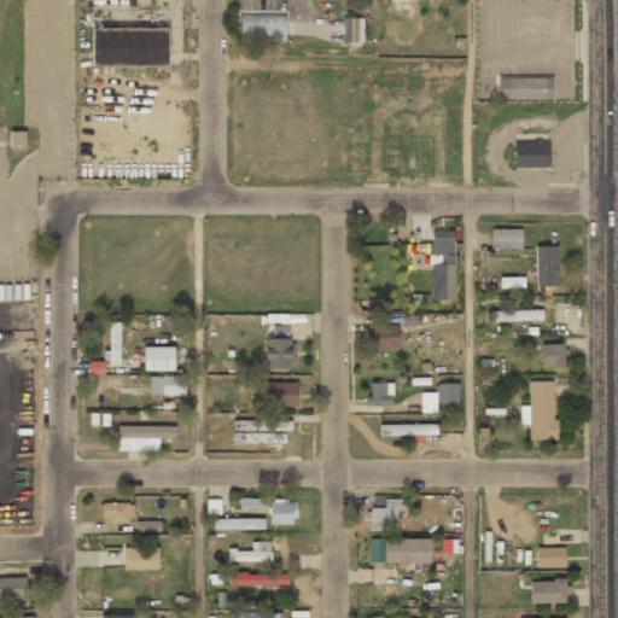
[(285,42),(284,12),(239,13),(240,41),(269,40),(269,44),(285,42)]
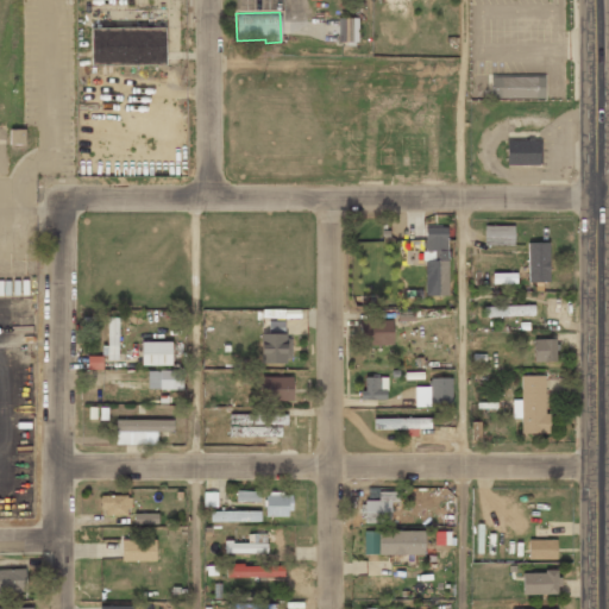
[(357,43),(358,19),(338,18),(337,42),(357,43)]
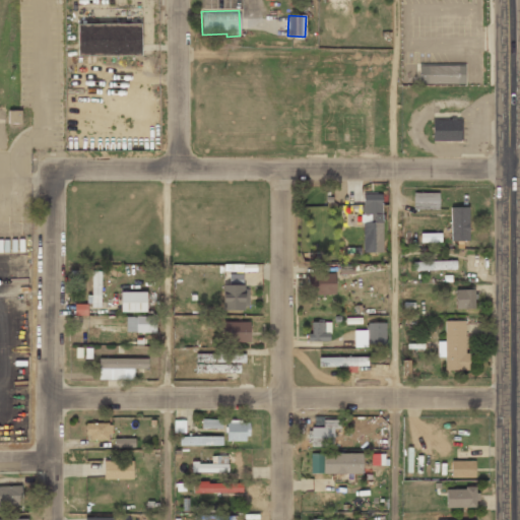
[(77,56),(140,55),(140,23),(77,24),(77,56)]
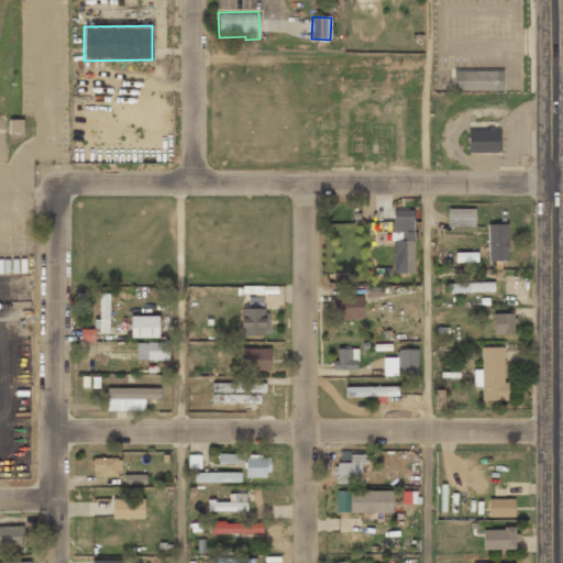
[(503,91),(503,72),(453,70),(453,90),(503,91)]
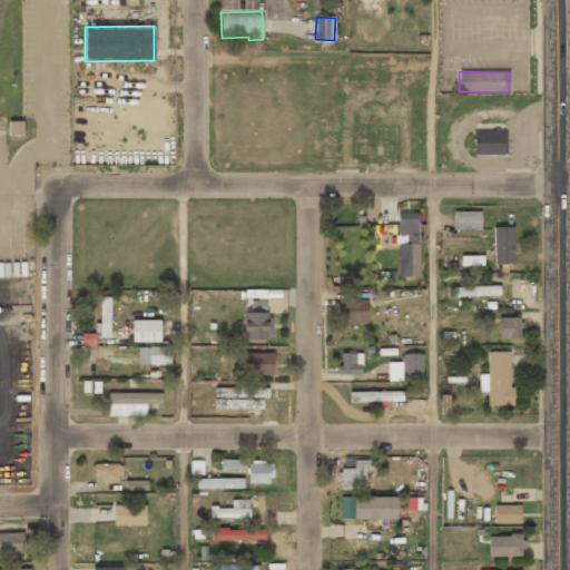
[(9,121),(9,136),(23,135),(23,121),(9,121)]
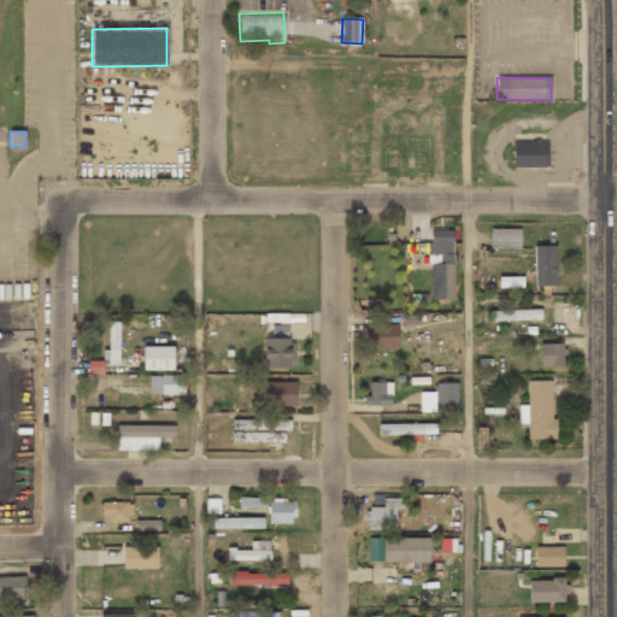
[(512,141),(512,168),(547,168),(547,142),(512,141)]
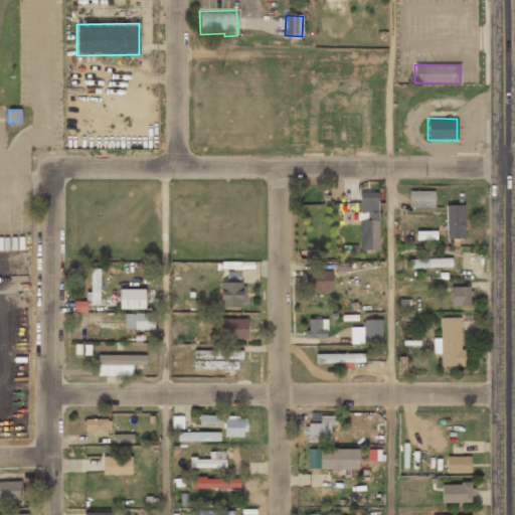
[(408,207),(434,207),(435,191),(409,190),(408,207)]
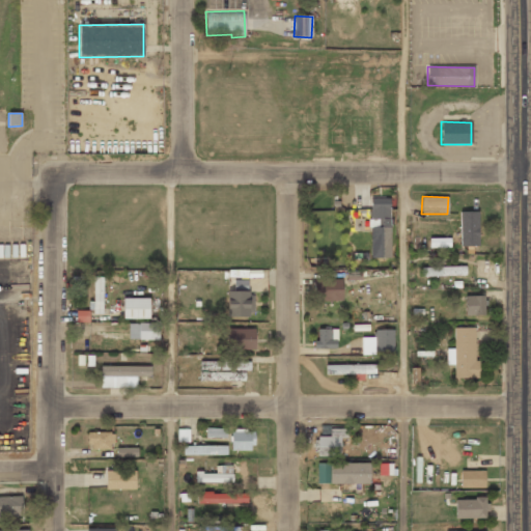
[(370,258),(391,257),(390,198),(369,198),(370,258)]
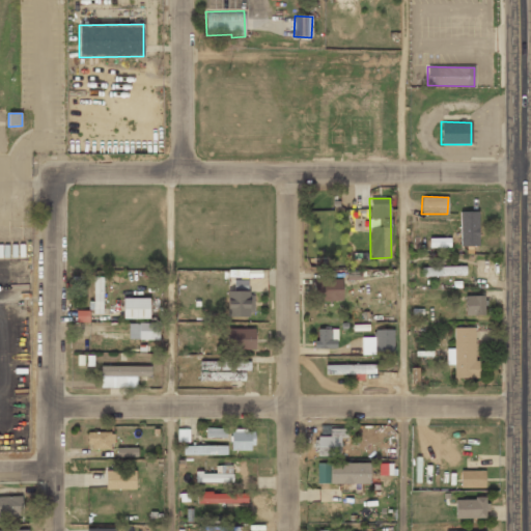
[(478,212),(459,212),(459,246),(479,246),(478,212)]
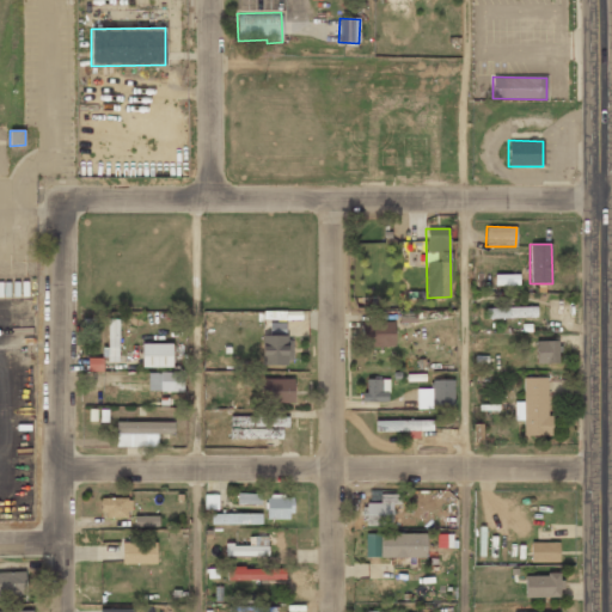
[(519,286),(519,275),(495,275),(495,286),(519,286)]
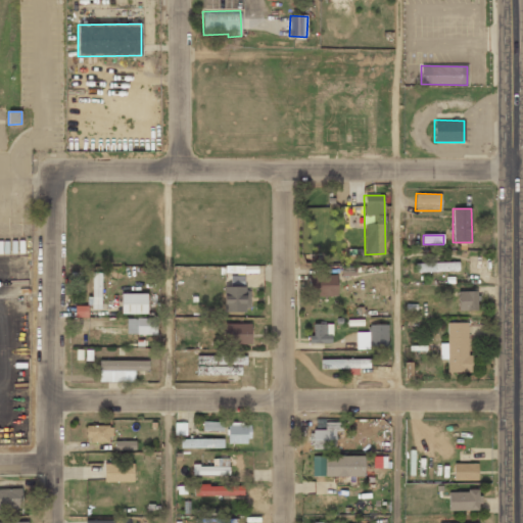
[(416,273),(459,271),(459,263),(415,264),(416,273)]
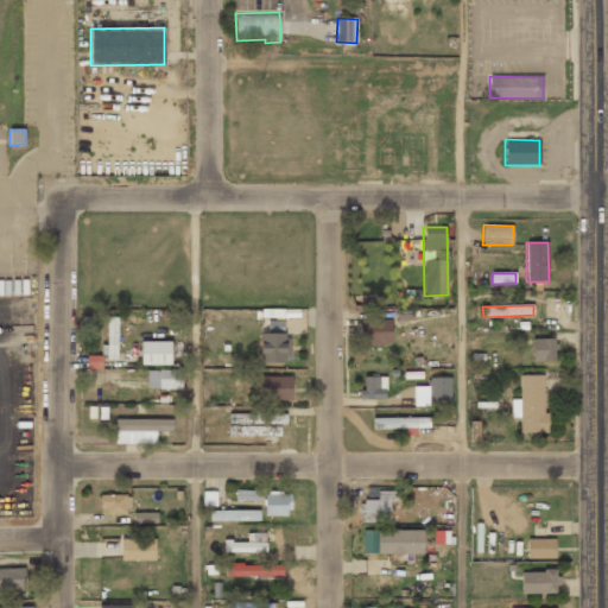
[(118,317),(106,317),(106,358),(118,358),(118,317)]
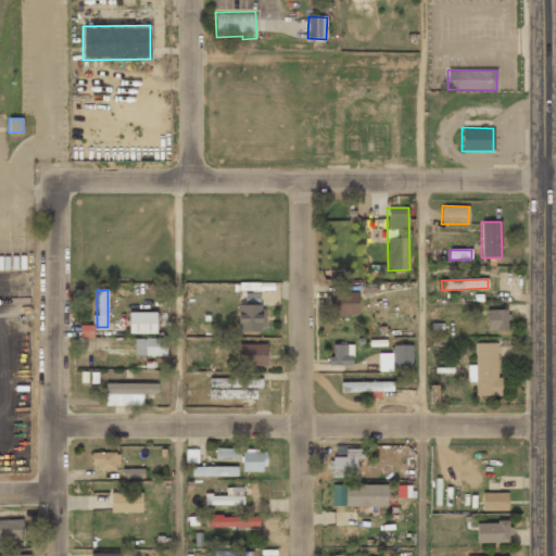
[(357,316),(358,292),(328,291),(328,315),(357,316)]
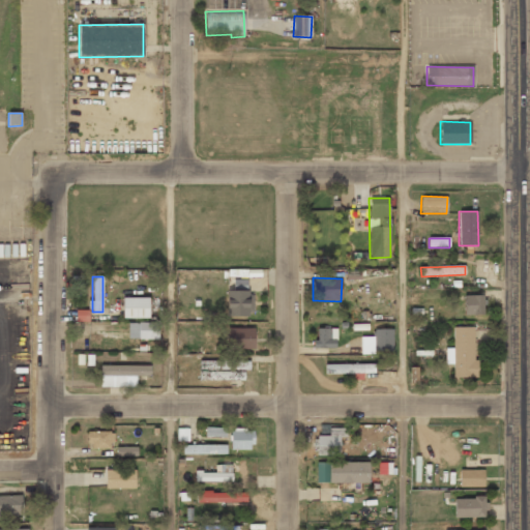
[(254,316),(254,294),(247,294),(247,280),(234,280),(234,291),(227,291),(227,315),(254,316)]
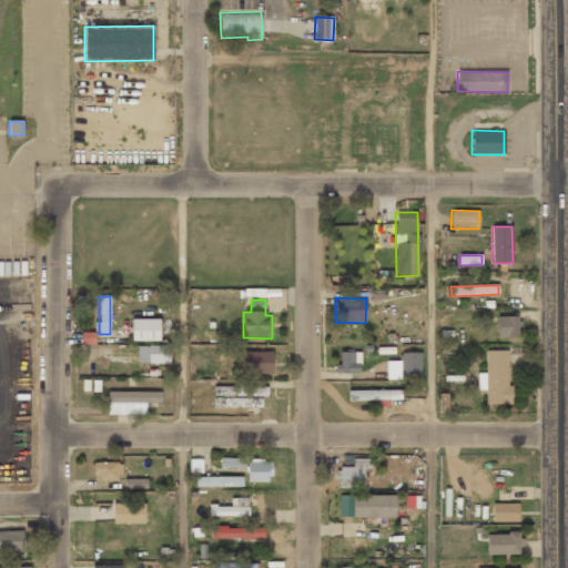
[(518,316),(497,316),(497,337),(518,337),(518,316)]
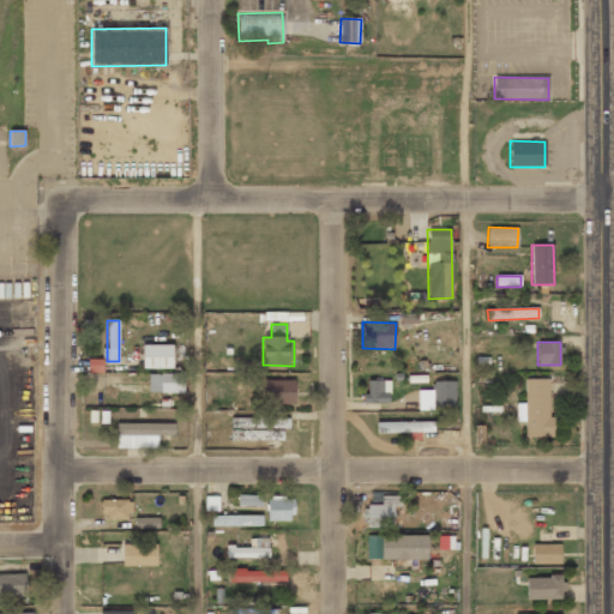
[(172,345),(142,345),(142,368),(172,368),(172,345)]
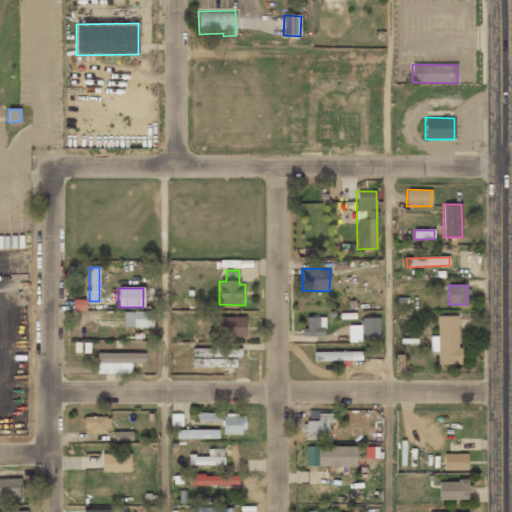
[(85,300),(73,299),(73,310),(85,310),(85,300)]
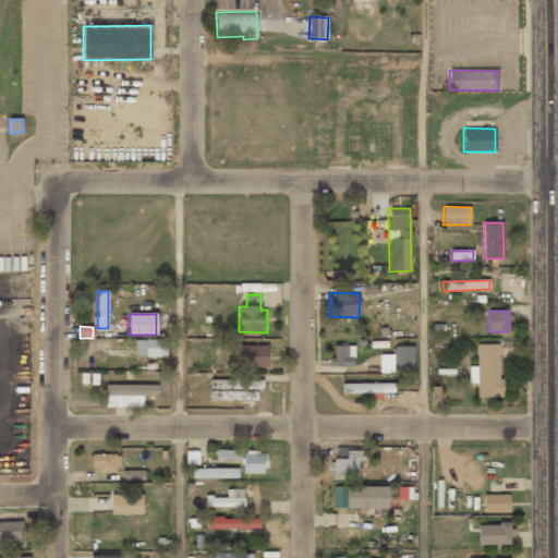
[(145,356),(167,358),(167,340),(146,339),(145,356)]
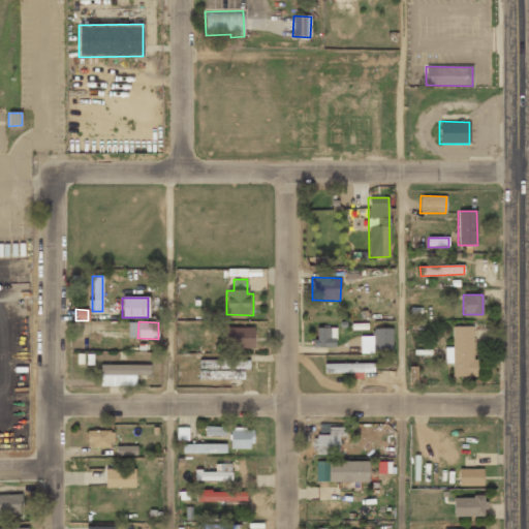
[(474,376),(473,327),(452,327),(452,347),(444,347),(444,364),(452,364),(453,377),(474,376)]
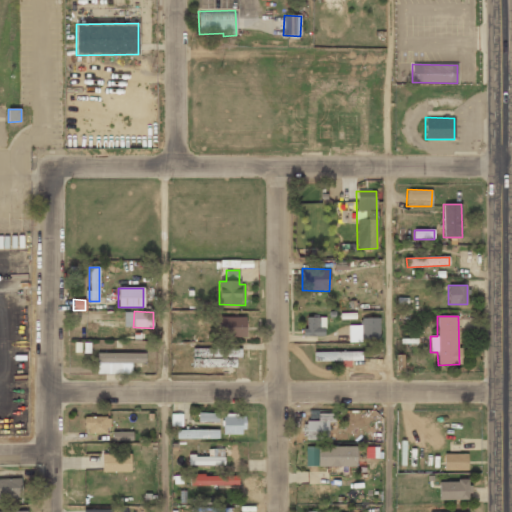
[(246,337),(246,317),(219,317),(219,337),(246,337)]
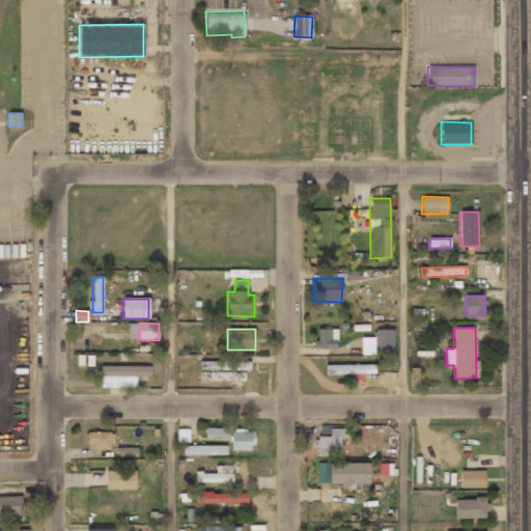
[(336,348),(337,329),(317,329),(317,348),(336,348)]
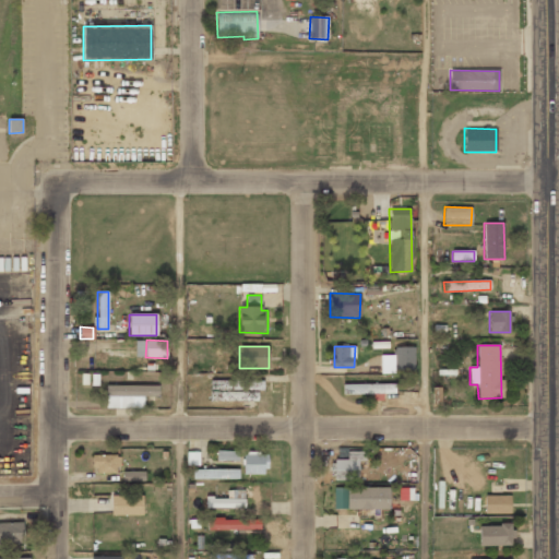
[(415,370),(415,347),(394,347),(394,371),(415,370)]
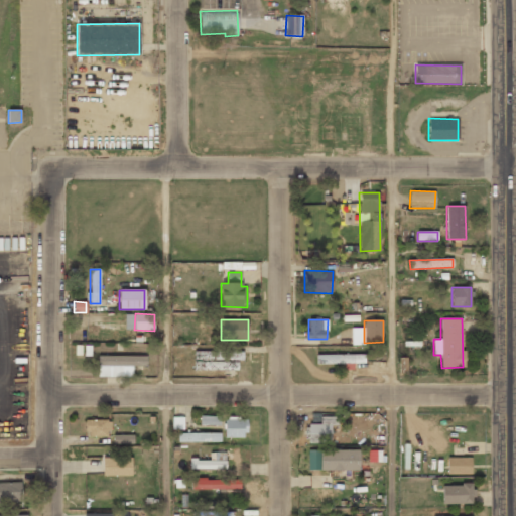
[(194,370),(238,371),(238,361),(243,361),(243,352),(195,351),(194,370)]
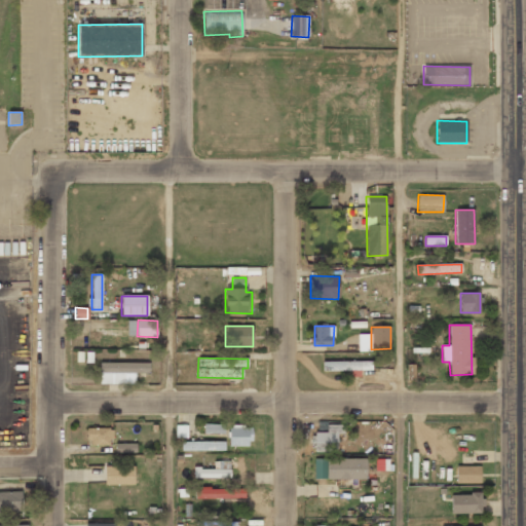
[(371,361),(323,362),(323,371),(371,371),(371,361)]
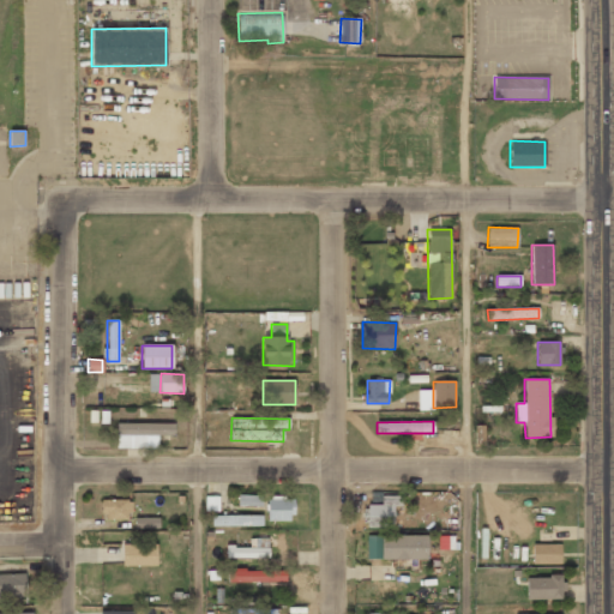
[(174,423),(116,423),(116,449),(157,449),(157,435),(174,435),(174,423)]
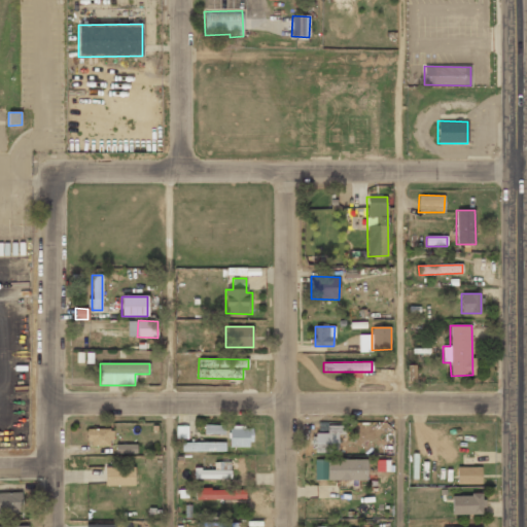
[(204,434),(224,434),(224,425),(204,425),(204,434)]
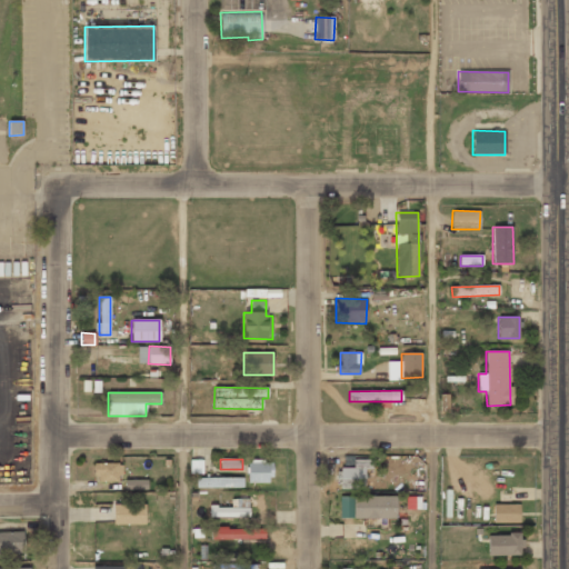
[(372,459),(352,460),(352,468),(340,468),(340,489),(365,489),(365,469),(372,469),(372,459)]
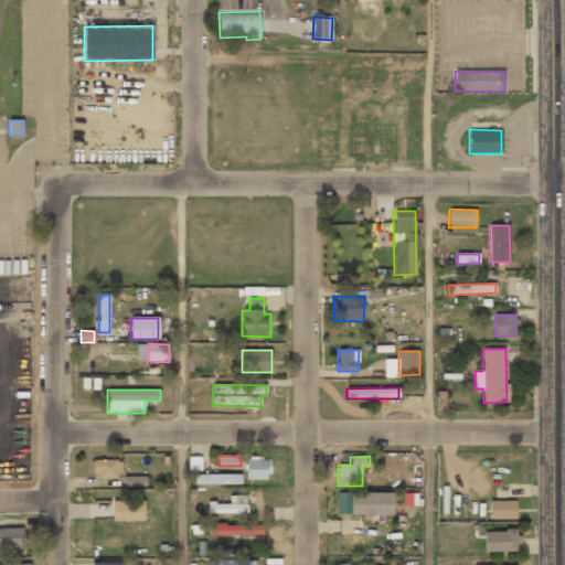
[(269,458),(246,457),(246,479),(269,479),(269,458)]
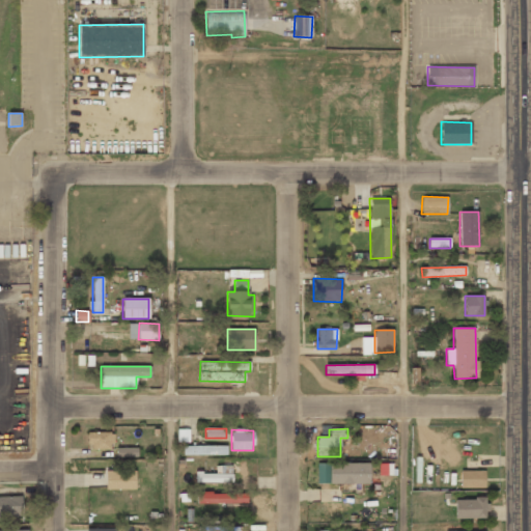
[(112,431),(88,432),(88,450),(112,449),(112,431)]
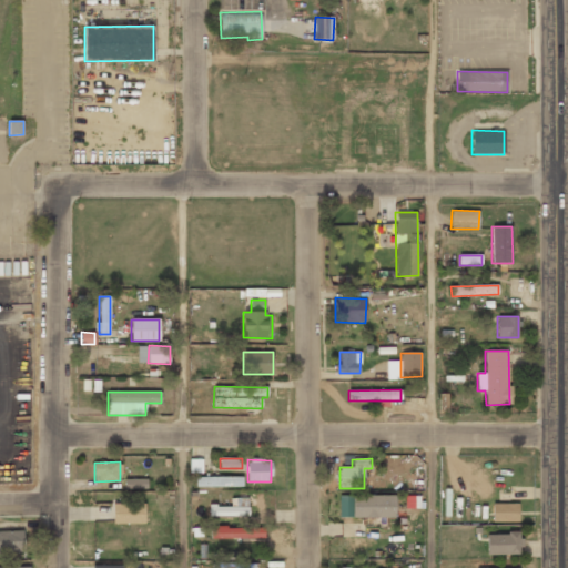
[(195,477),(195,487),(243,486),(242,476),(195,477)]
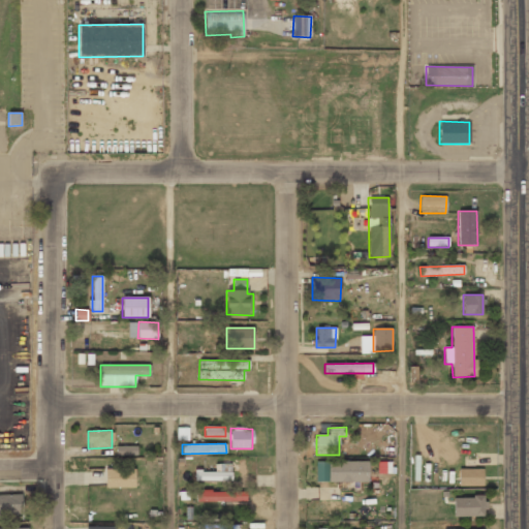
[(116,456),(137,455),(136,446),(116,446),(116,456)]
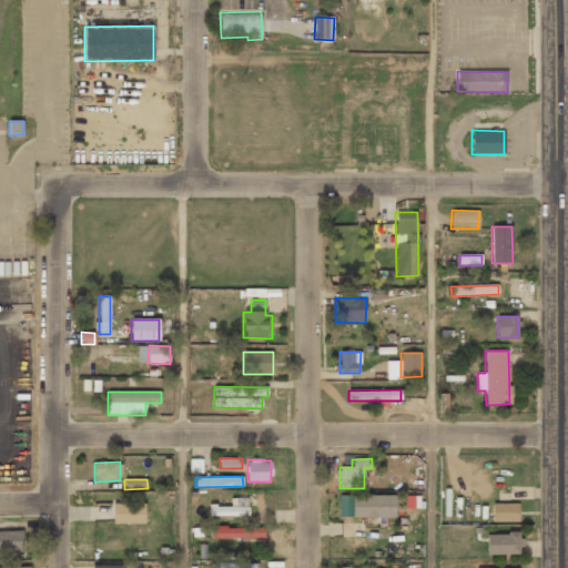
[(395,495),(340,496),(340,518),(395,517),(395,495)]
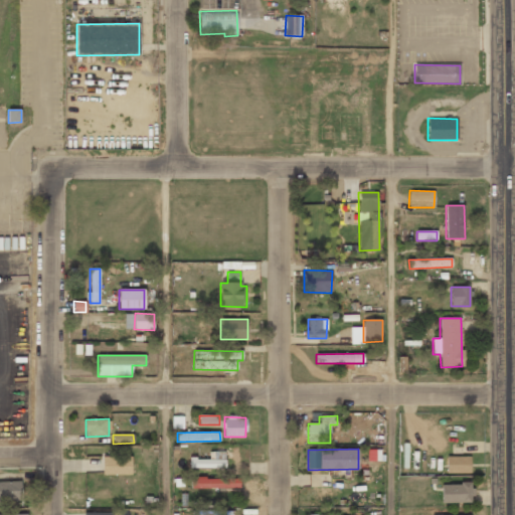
[(225,452),(209,452),(209,461),(198,461),(198,467),(225,468),(225,452)]
